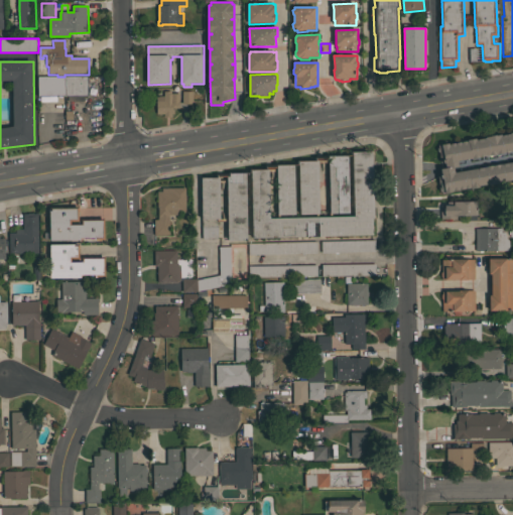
[(106,77),(106,97),(86,97),(86,102),(70,102),(70,97),(58,97),(58,102),(42,103),(42,97),(39,97),(39,77),(57,77),(65,77),(106,77)]
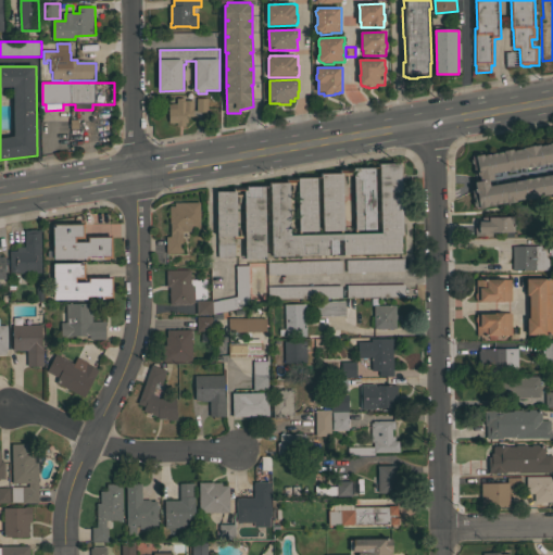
[(171,104),(178,104),(178,99),(187,99),(187,101),(196,101),(196,117),(189,117),(189,123),(187,123),(187,127),(179,127),(178,124),(171,124),(171,104)]
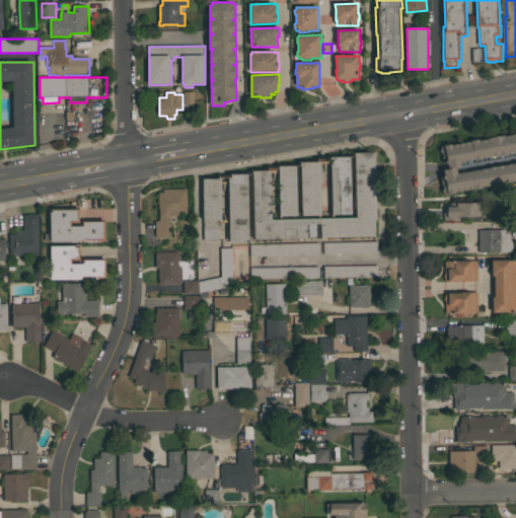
[(196,105),(185,105),(186,92),(196,92),(196,105)]
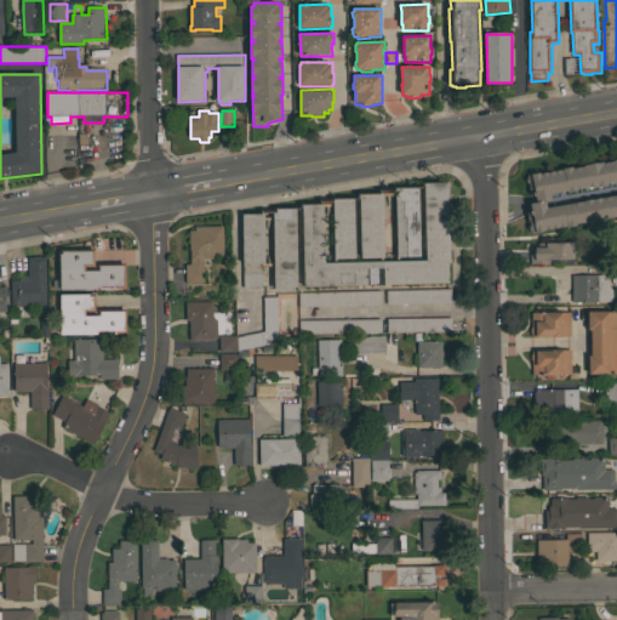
[(543,175),(543,174),(548,172),(548,174),(549,174),(549,172),(555,171),(555,172),(556,172),(556,171),(561,170),(563,171),(564,171),(564,169),(573,168),(573,169),(584,168),(584,166),(604,163),(604,164),(615,161),(615,160),(616,160),(616,217),(606,220),(606,221),(589,223),(588,222),(577,225),(577,226),(567,228),(566,226),(544,231),(546,232),(533,234),(532,232),(531,232),(530,228),(532,228),(531,223),(529,212),(532,212),(531,204),(537,203),(536,197),(533,197),(532,194),(531,194),(530,186),(531,186),(530,185),(529,183),(527,180),(529,178),(529,175),(541,174),(542,175),(543,175)]
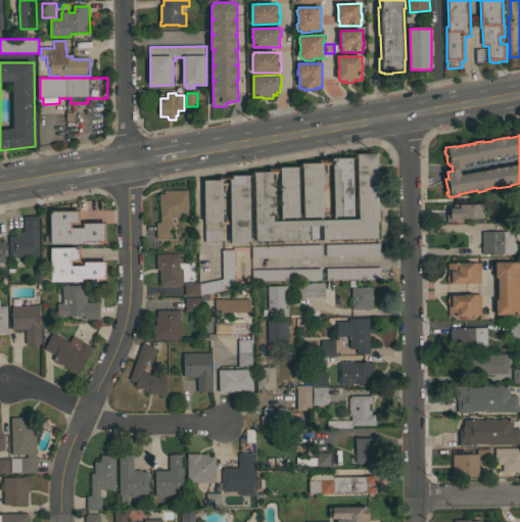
[(361,220),(359,154),(379,153),(380,219),(383,219),(383,222),(378,222),(379,239),(257,242),(255,172),(272,172),(272,173),(274,173),(275,222),(361,220)]
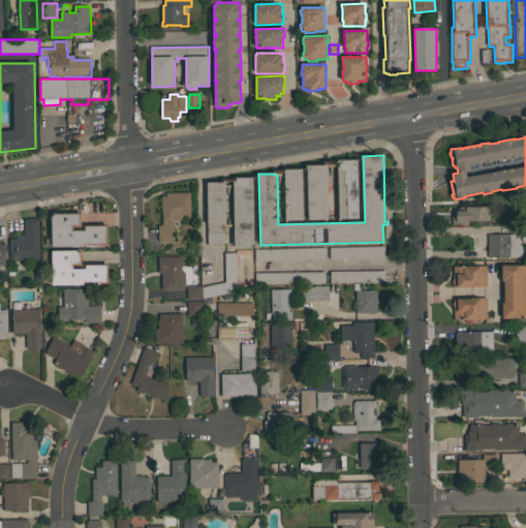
[(360,219),(339,219),(338,159),(358,159),(360,219)]
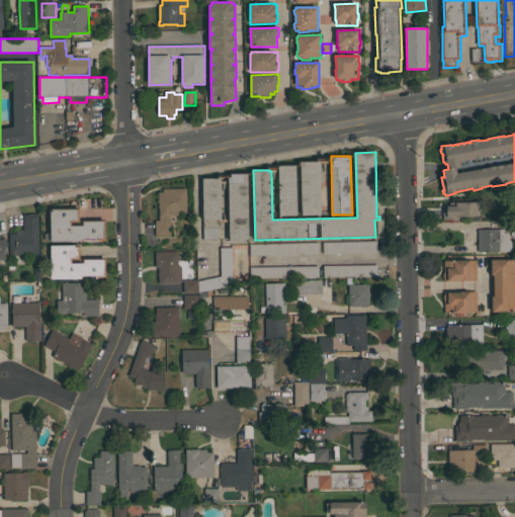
[(322,216),(303,216),(302,162),(319,161),(319,162),(321,162),(322,216)]
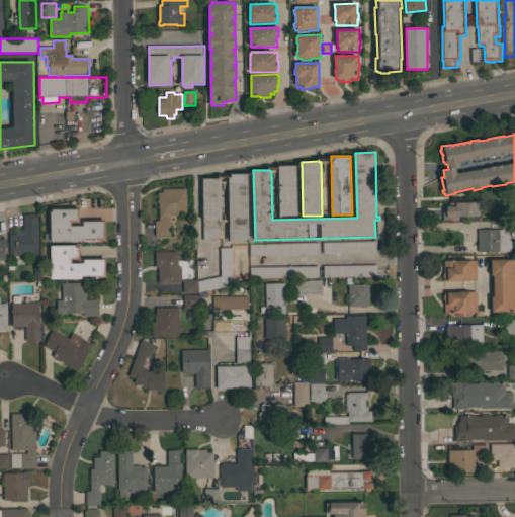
[(297,216),(280,217),(279,166),(296,165),(297,216)]
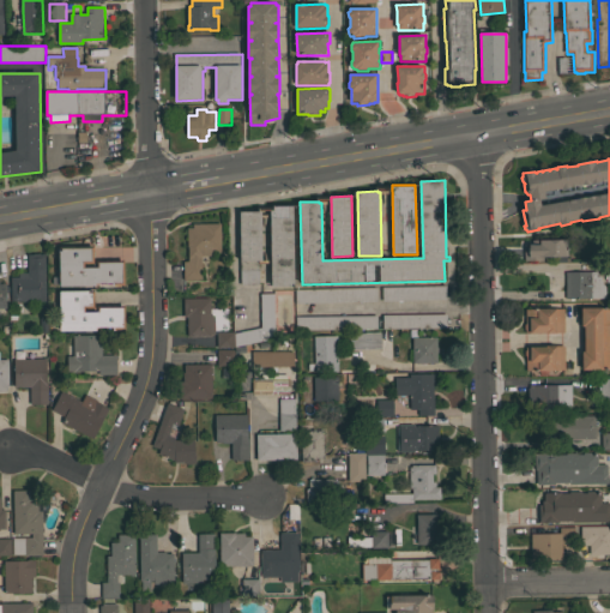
[(295,287),(272,287),(271,209),(275,209),(273,205),(294,205),(295,287)]
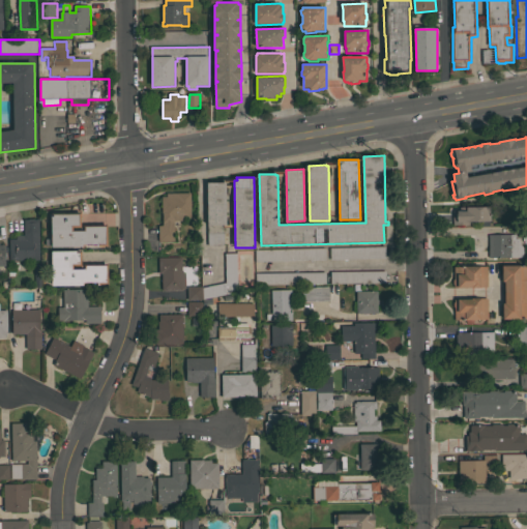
[(228,225),(225,225),(225,246),(210,246),(209,226),(208,182),(225,182),(225,183),(227,183),(228,225)]
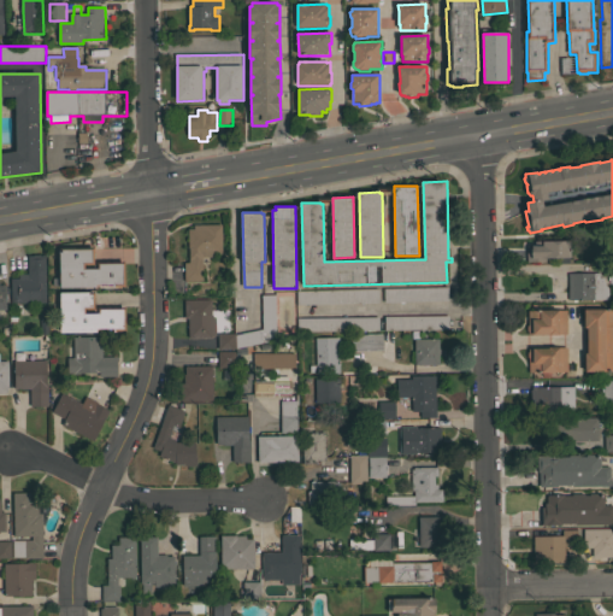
[(223,226),(224,254),(217,254),(217,258),(205,258),(205,281),(187,282),(187,263),(190,263),(190,230),(195,229),(195,226),(223,226)]
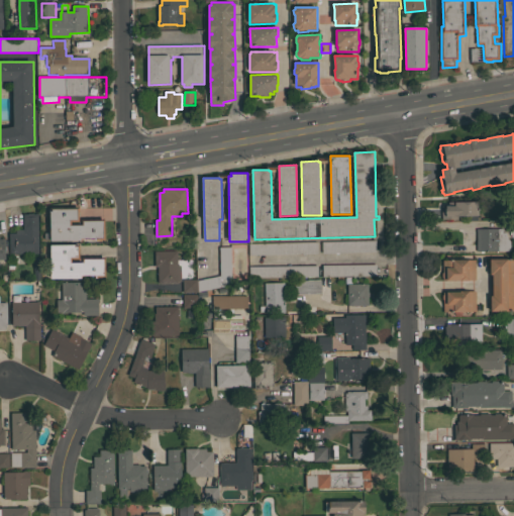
[(477,202),(477,212),(480,212),(480,221),(472,221),(472,216),(459,216),(459,220),(444,220),(444,206),(455,206),(455,203),(477,202)]
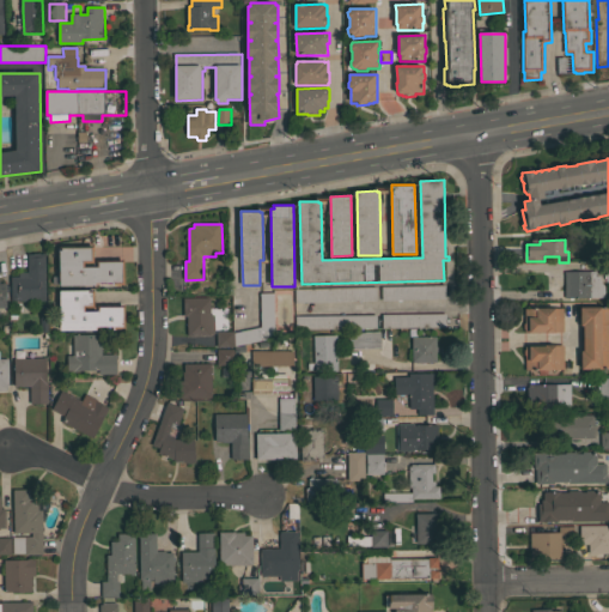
[(95,247),(95,252),(97,252),(97,258),(95,258),(95,265),(86,265),(86,267),(97,267),(97,261),(126,260),(126,285),(114,285),(109,285),(109,283),(101,283),(101,285),(97,285),(97,286),(61,286),(60,250),(60,247),(95,247)]
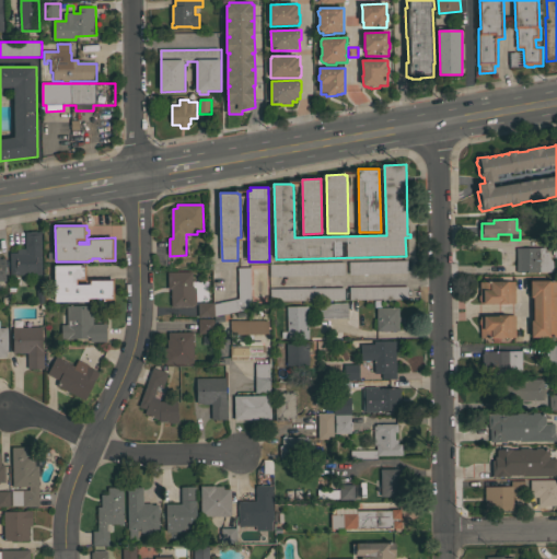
[(12,254),(19,253),(19,249),(27,249),(27,232),(43,232),(44,275),(12,276),(12,254)]
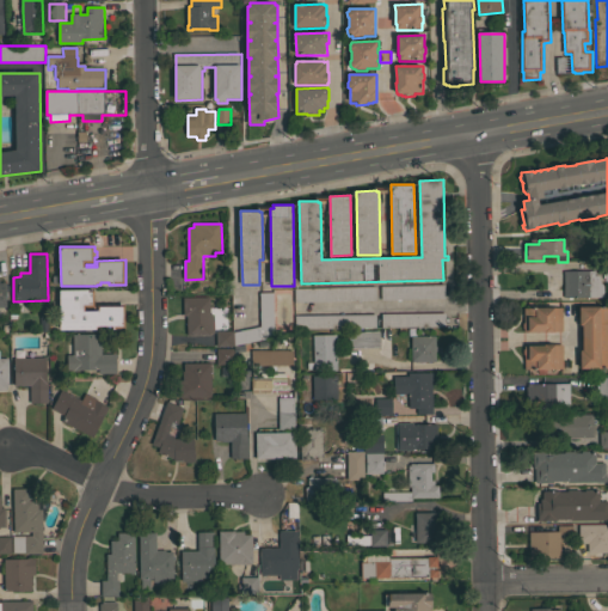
[(597,272),(597,281),(602,281),(603,298),(591,299),(591,298),(575,298),(575,300),(570,300),(570,299),(566,299),(566,272),(597,272)]
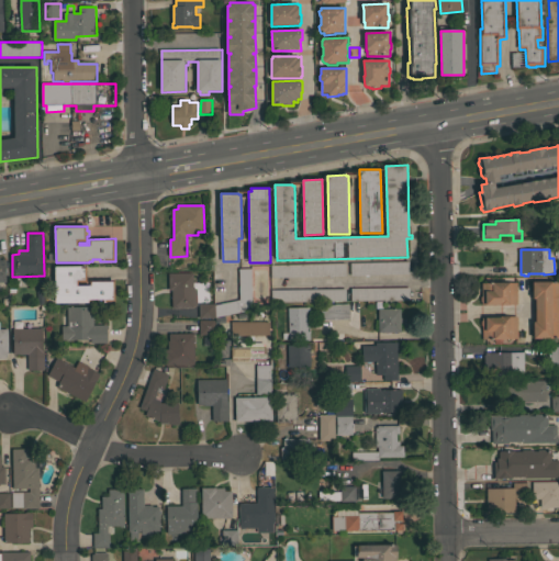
[(0,283),(0,257),(1,257),(1,260),(8,260),(8,269),(9,269),(9,272),(8,272),(8,283),(0,283)]
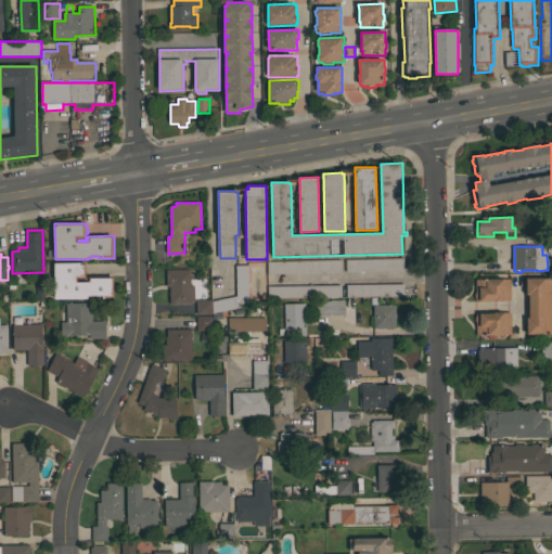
[(406,259),(406,272),(348,273),(347,260),(406,259)]
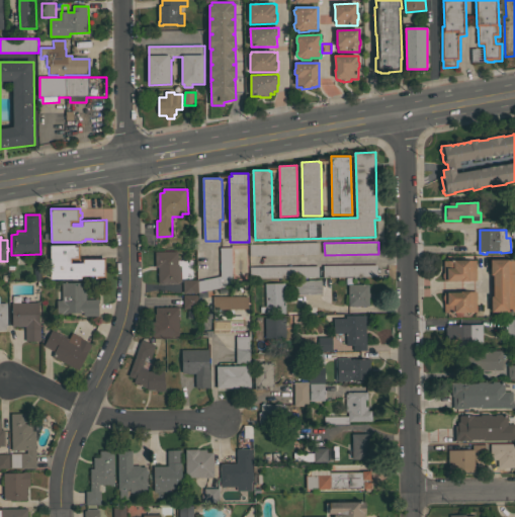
[(320,243),(320,255),(251,257),(251,245),(320,243)]
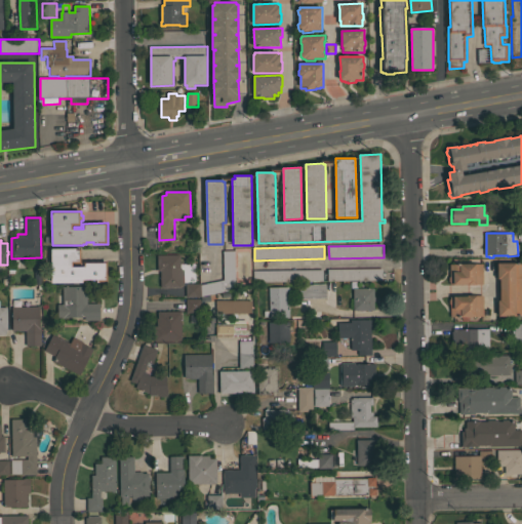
[(52,284),(52,249),(82,249),(82,253),(83,253),(83,258),(82,258),(82,265),(74,265),(74,267),(84,267),(83,262),(108,262),(109,284),(97,284),(97,280),(87,280),(87,282),(84,282),(84,283),(52,284)]
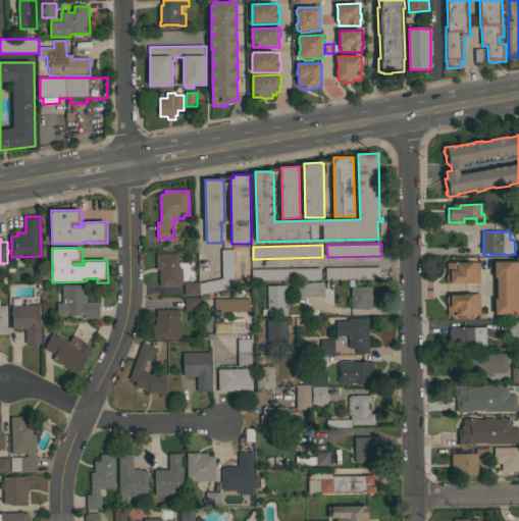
[(201,297),(202,284),(222,279),(221,251),(232,251),(234,289),(201,297)]
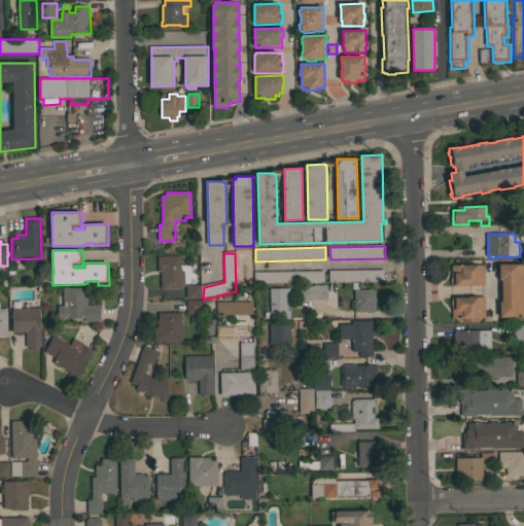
[(181,257),(181,273),(184,273),(184,288),(181,288),(181,289),(162,290),(161,274),(159,274),(159,258),(181,257)]
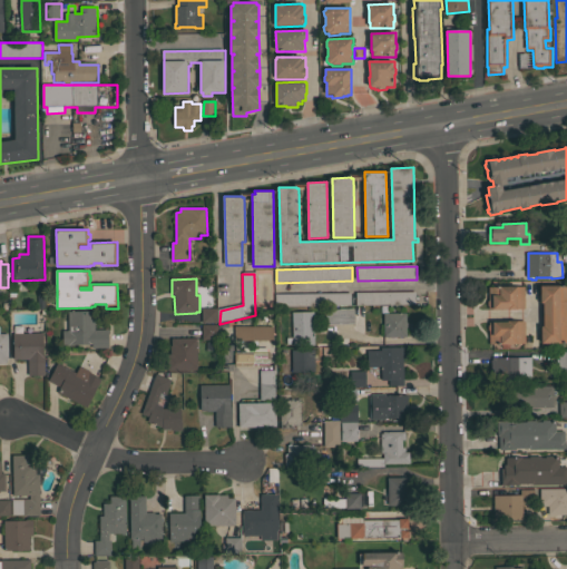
[(526,287),(526,310),(518,310),(518,311),(508,311),(508,310),(490,310),(490,307),(489,306),(489,302),(490,301),(490,287),(526,287)]
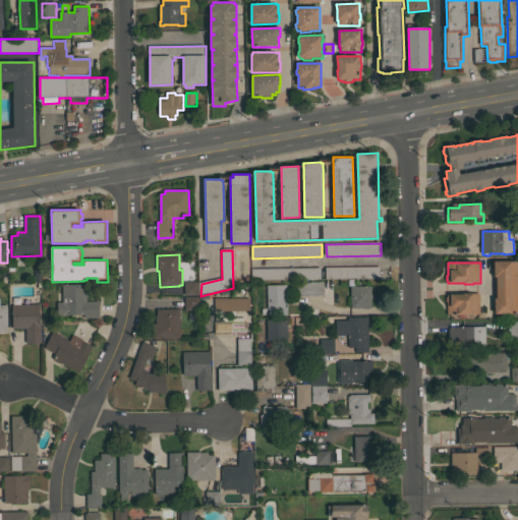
[(495,278),(493,279),(493,263),(517,263),(517,314),(504,314),(503,315),(499,316),(498,315),(494,315),(494,299),(496,299),(495,278)]
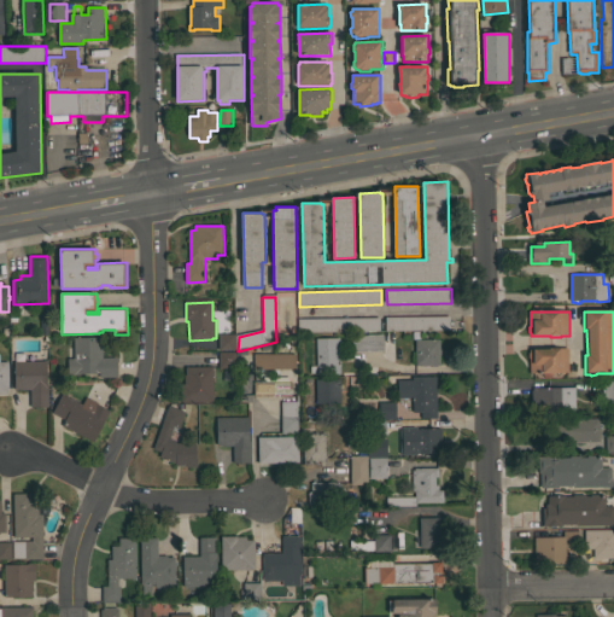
[(451,316),(451,331),(387,332),(386,318),(451,316)]
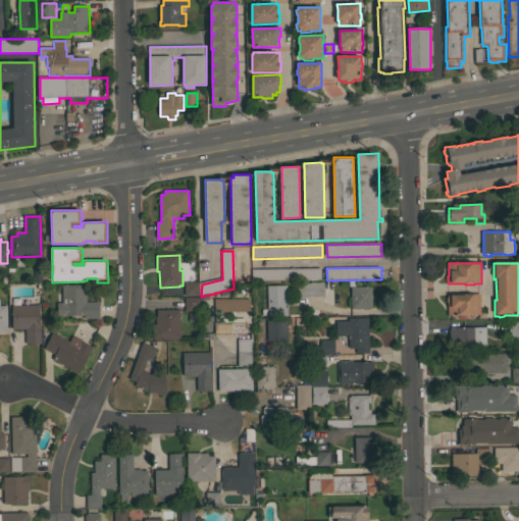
[(253,281),(253,270),(322,268),(322,280),(253,281)]
